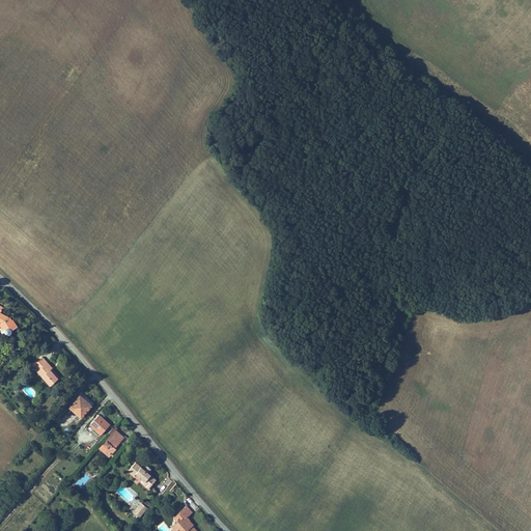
[(11,333),(18,328),(10,317),(9,318),(1,314),(4,308),(0,305),(0,327),(4,334),(4,335),(4,336),(5,337),(6,337),(6,338),(8,338),(9,338),(10,337),(11,336),(11,335),(12,334),(11,333)]
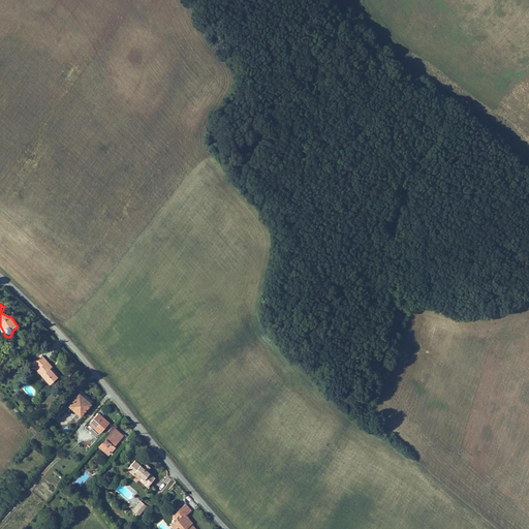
[(51,370),(52,369),(53,368),(42,356),(35,364),(40,369),(38,372),(51,385),(58,378),(55,374),(51,370)]
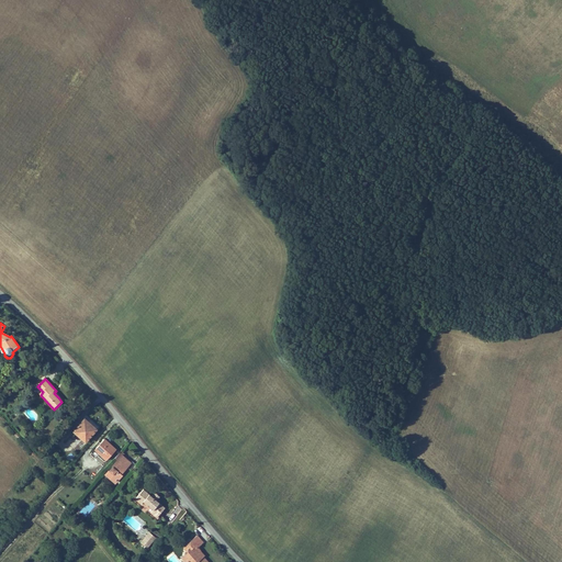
[(98,430),(85,419),(72,433),(86,445),(98,430)]
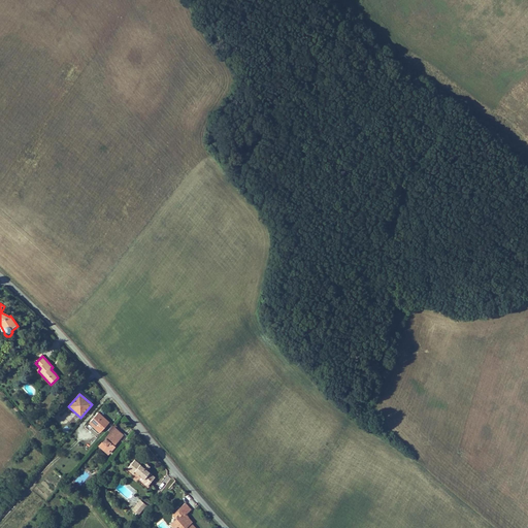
[(98,414),(89,423),(100,433),(109,423),(98,414)]
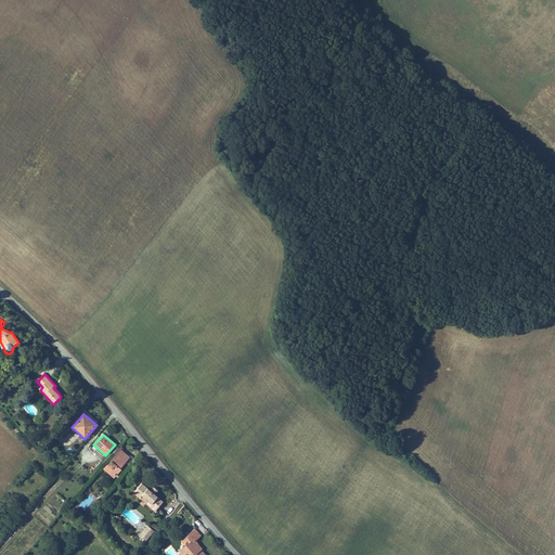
[(120,447),(114,453),(117,455),(104,470),(115,479),(121,470),(120,469),(130,459),(121,451),(124,449),(120,447)]
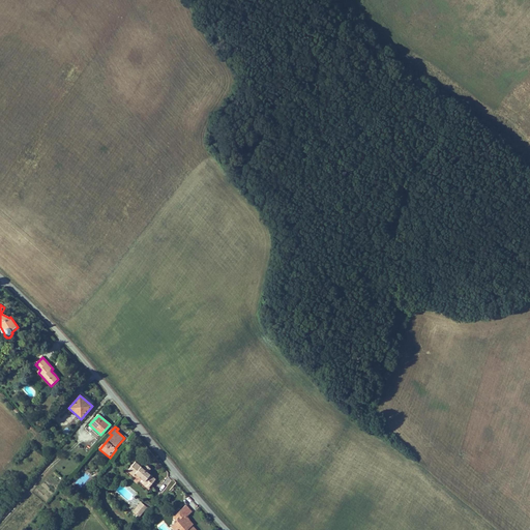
[(149,471),(145,467),(143,468),(136,462),(126,472),(131,477),(133,475),(143,484),(142,487),(147,491),(156,480),(148,472),(149,471)]
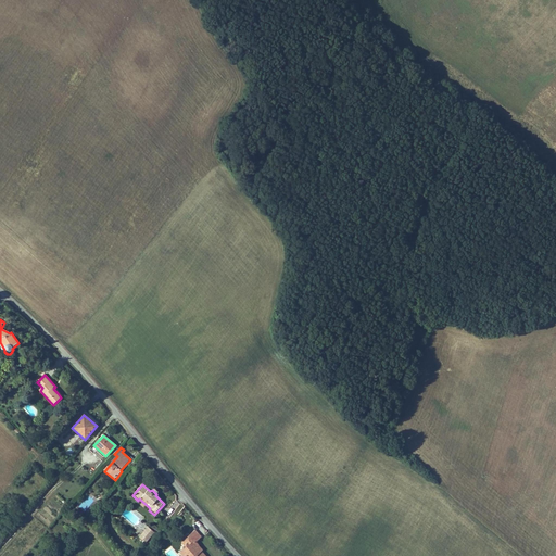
[(153,532),(148,527),(144,531),(150,535),(153,532)]
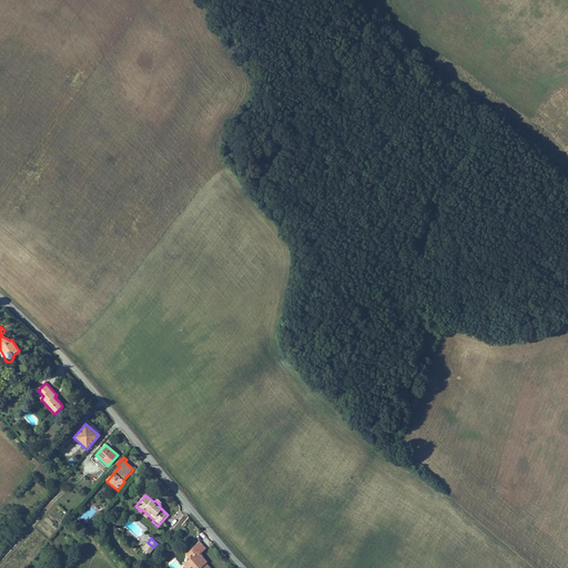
[(211,567),(206,564),(208,563),(201,555),(206,549),(200,541),(184,556),(189,560),(183,566),(184,567),(211,567)]
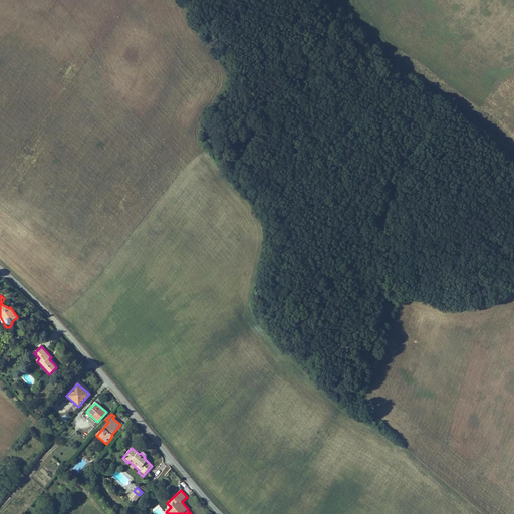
All buildings are outlined.
